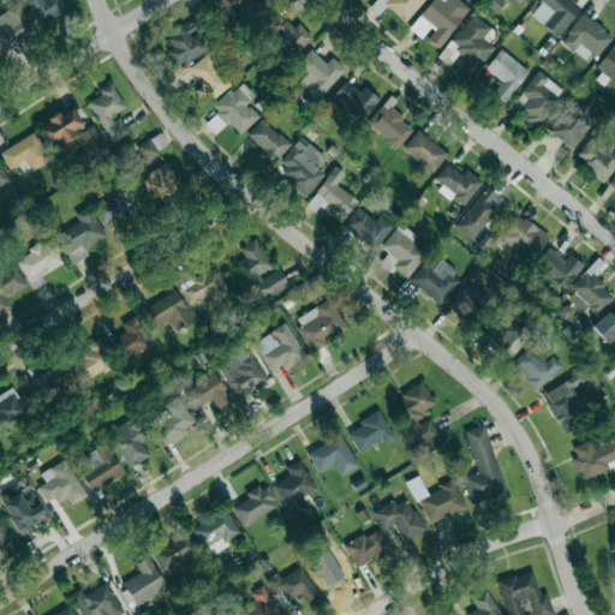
[(63,0),(25,0),(40,28),(70,12),(63,0)]
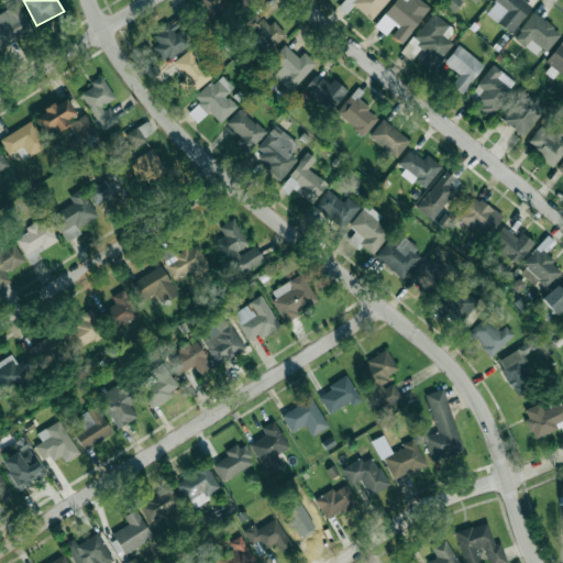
[(254,0),(198,0),(207,13),(227,0),(230,0),(238,11),(254,0)]
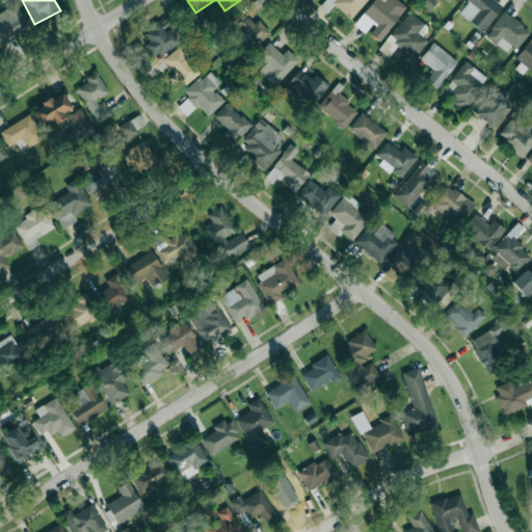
[(367,0),(326,0),(325,2),(329,6),(333,3),(350,19),(367,0)]
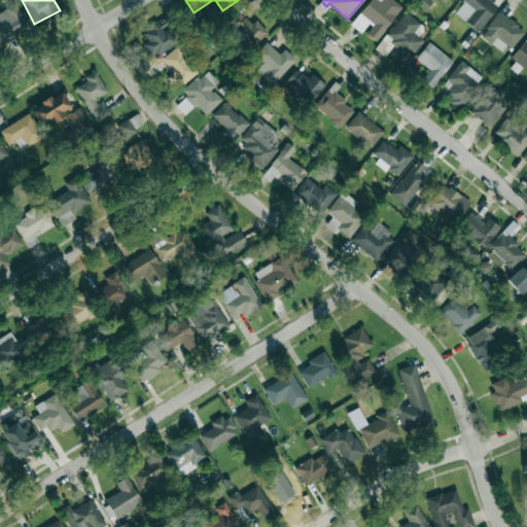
[(380,0),(370,0),(360,13),(374,24),(366,34),(377,41),(402,6),(393,0),(381,0),(380,0)]
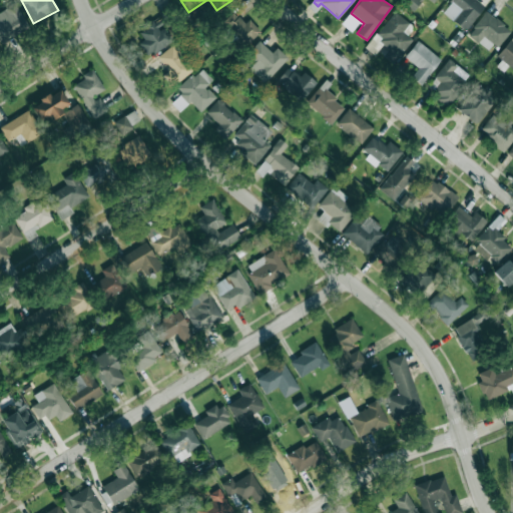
[(413,10),(420,0),(403,0),(403,2),(413,10)]
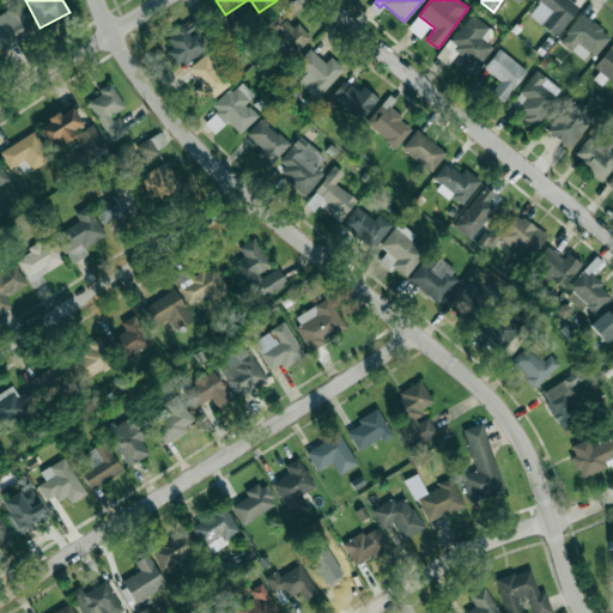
[(539,0),(528,14),(557,37),(580,7),(570,0),(539,0)]
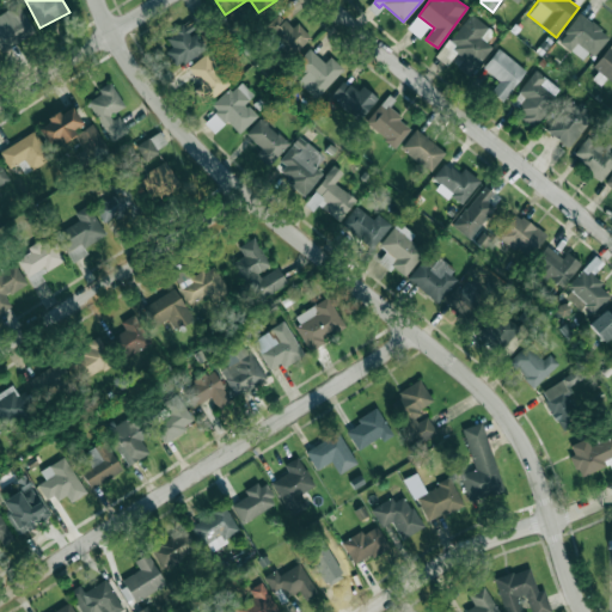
[(493,47),(485,42),(494,31),(470,13),(445,46),(463,60),(457,67),(470,77),(493,47)]
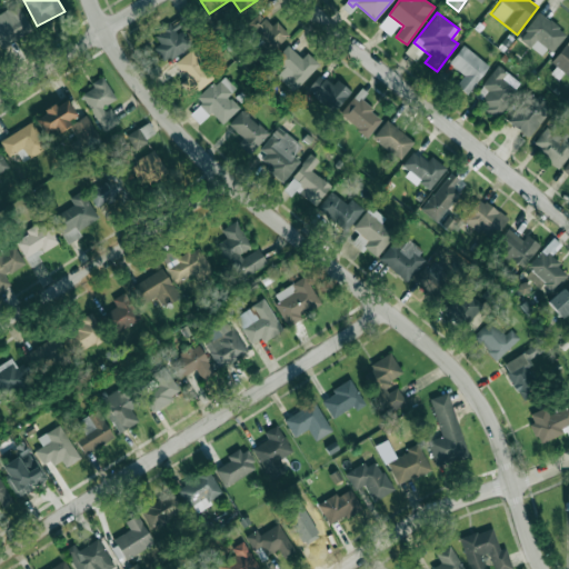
[(565,32),(539,12),(519,38),(545,59),(565,32)]
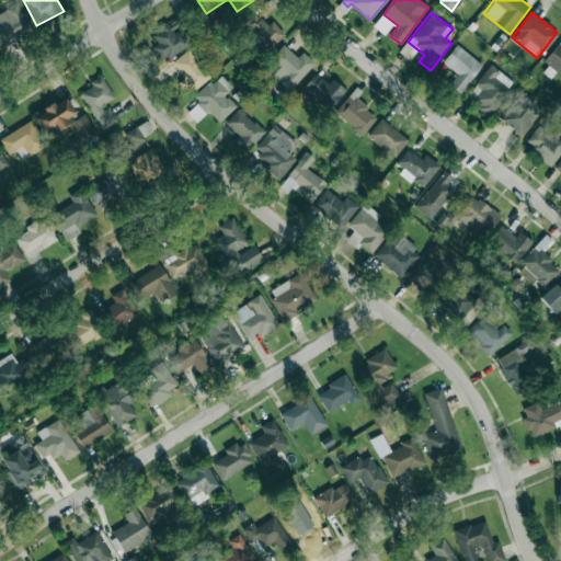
[(285,34),(272,21),(267,25),(258,15),(245,26),(267,50),(285,34)]
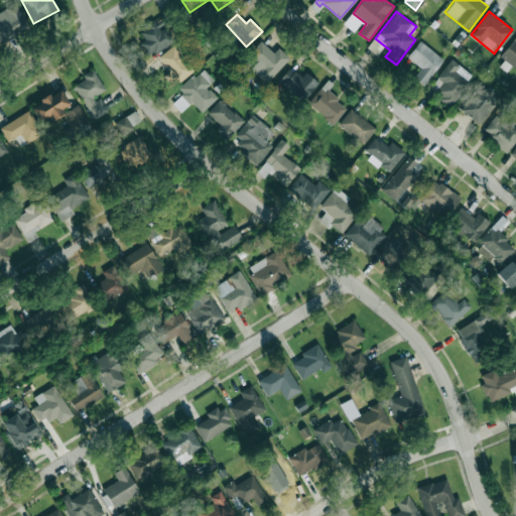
[(166,25),(161,17),(139,30),(145,40),(140,43),(148,56),(174,42),(164,25),(166,25)]
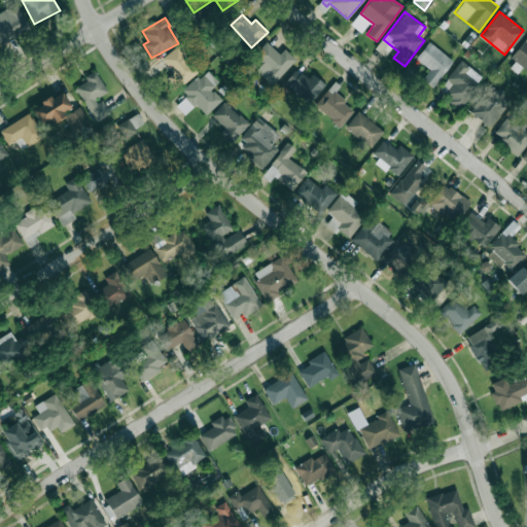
[(511,68),(518,73),(522,67),(526,70),(526,42),(523,40),(511,59),(515,62),(511,68)]
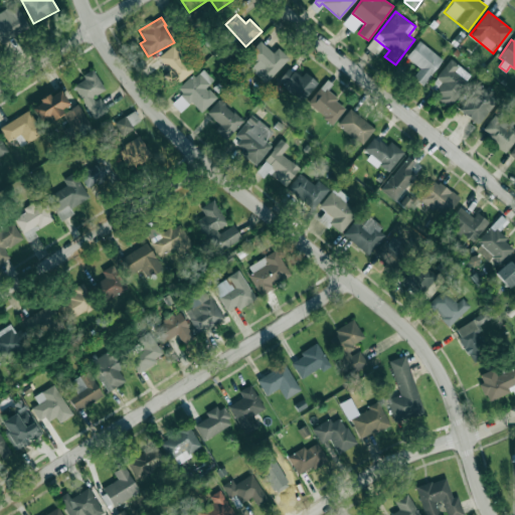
[(278,48),(274,53),(260,41),(248,53),(256,61),(250,68),(266,83),(289,58),(278,48)]
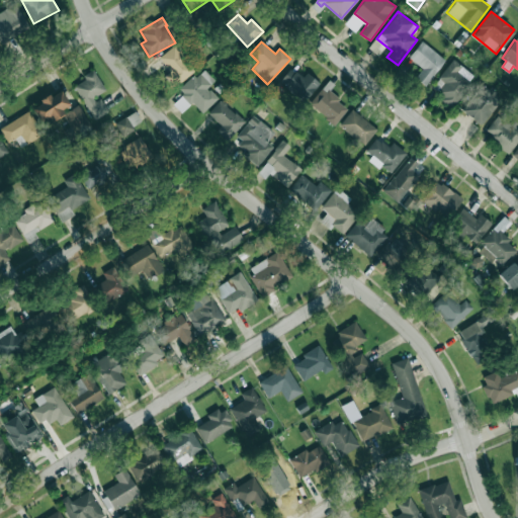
[(423,68),(415,79),(425,86),(445,60),(421,41),(408,58),(423,68)]
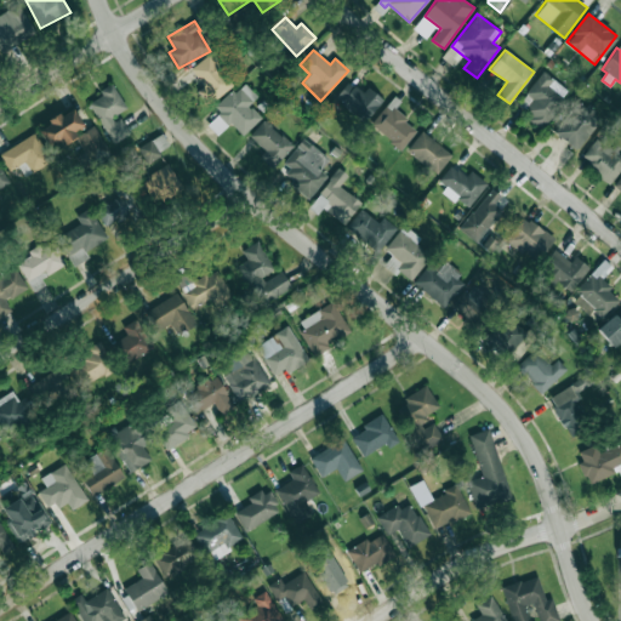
[(192,70),(204,86),(198,91),(208,104),(235,84),(214,53),(192,70)]
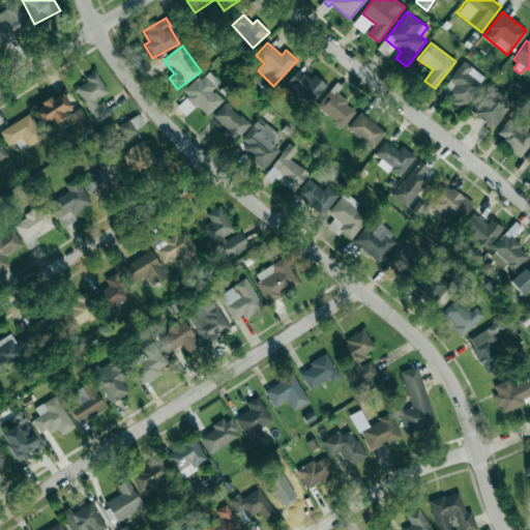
[(486,78),(464,61),(440,92),(463,109),(486,78)]
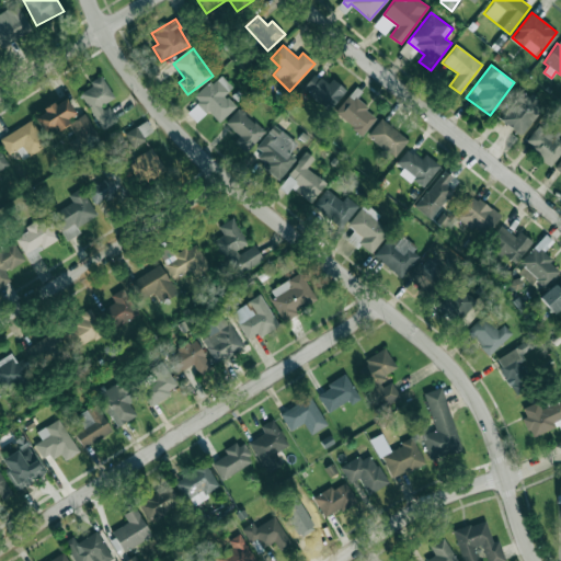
[(219,123),(236,106),(225,94),(232,88),(219,73),(195,98),(199,101),(187,113),(196,123),(208,111),(219,123)]
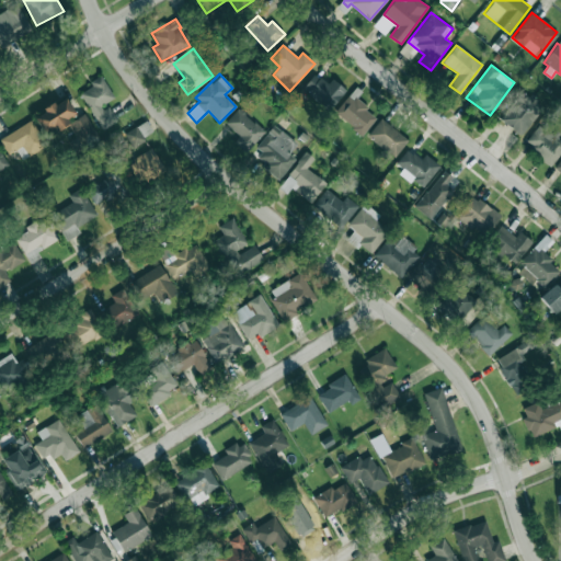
[(329,83),(313,73),(302,89),(331,110),(345,89),(331,79),(329,83)]
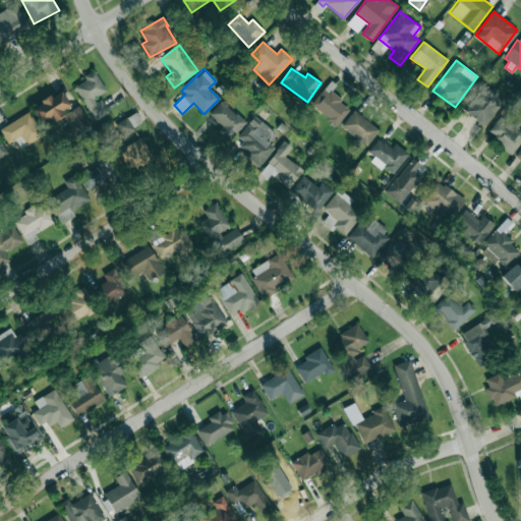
[(109,112),(100,97),(107,92),(94,70),(83,75),(85,79),(74,87),(95,121),(109,112)]
